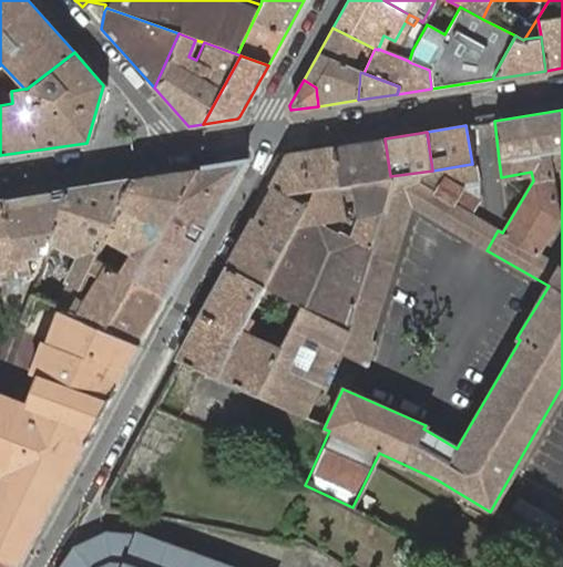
[(348,185),(390,178),(390,176),(385,138),(331,147),(337,185),(337,187),(338,187),(348,185)]
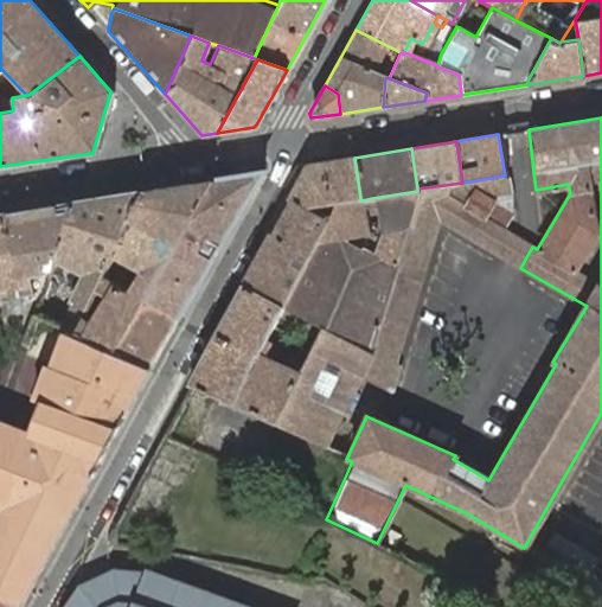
[(305,167),(287,199),(306,209),(319,206),(320,205),(337,203),(360,198),(354,158),(308,165),(307,165),(306,166),(305,166),(305,167)]
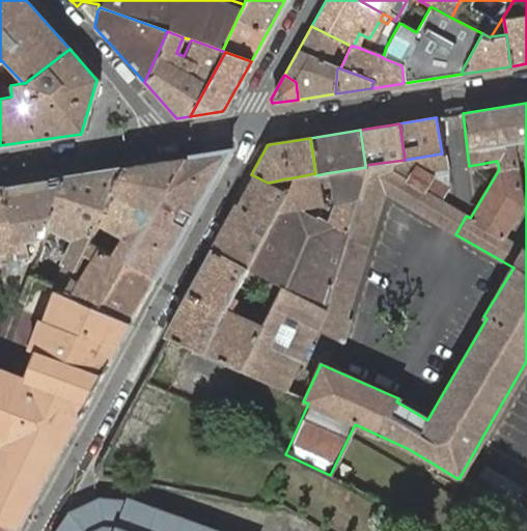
[(227,150),(184,158),(160,200),(189,219),(228,152),(228,151),(228,150),(227,150)]
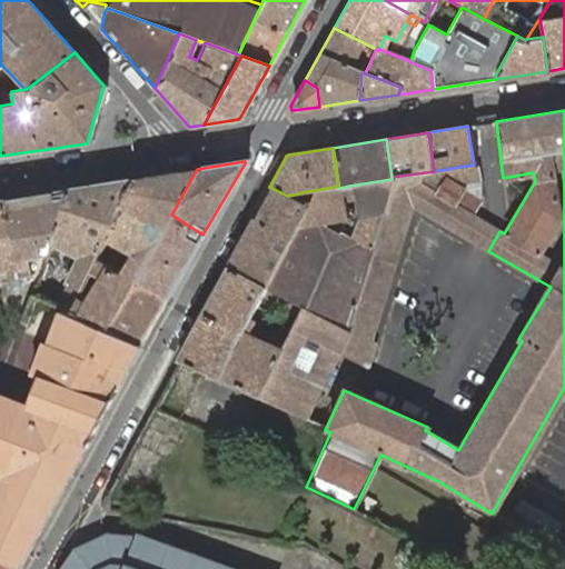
[(278,350),(255,396),(255,398),(303,420),(336,353),(364,367),(372,342),(366,340),(408,203),(477,245),(488,251),(499,231),(489,225),(468,213),(476,200),(476,180),(474,165),(473,165),(434,171),(392,177),(392,179),(363,273),(345,331),(300,307),(278,350)]
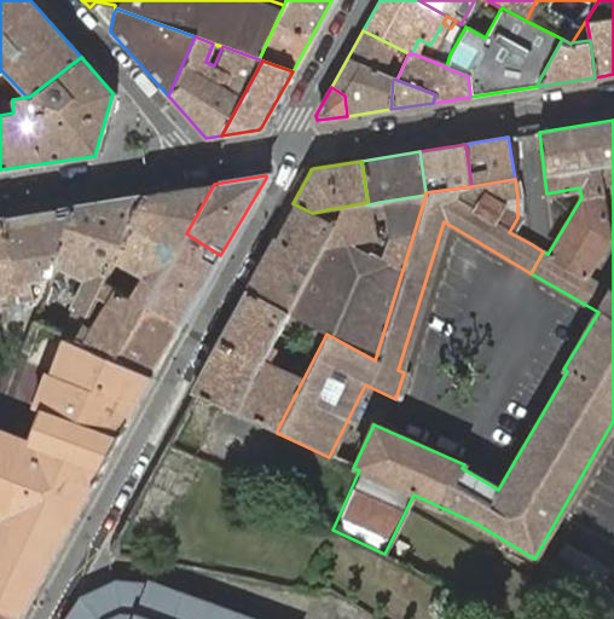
[(214,184),(143,195),(110,262),(145,278),(139,291),(135,290),(131,299),(100,283),(93,298),(105,304),(92,331),(80,325),(74,339),(115,357),(144,305),(186,233),(214,184)]
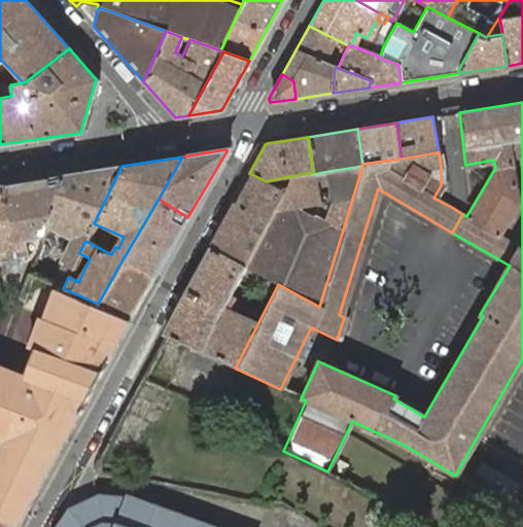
[(121,166),(61,175),(43,225),(68,237),(47,282),(55,285),(63,288),(68,277),(79,253),(85,241),(94,223),(121,166)]
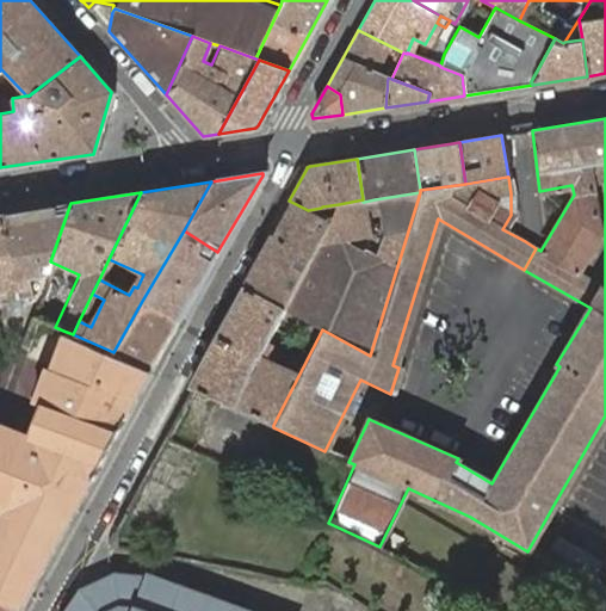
[(311,253),(389,294),(420,192),(375,199),(381,234),(369,254),(358,248),(356,252),(338,242),(336,240),(369,235),(364,202),(363,202),(363,199),(339,204),(328,222),(311,253)]
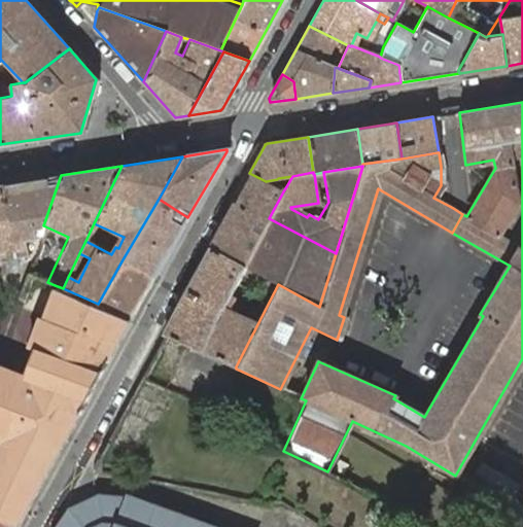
[(283,191),(274,186),(266,181),(249,173),(233,203),(267,221),(269,218),(283,191)]
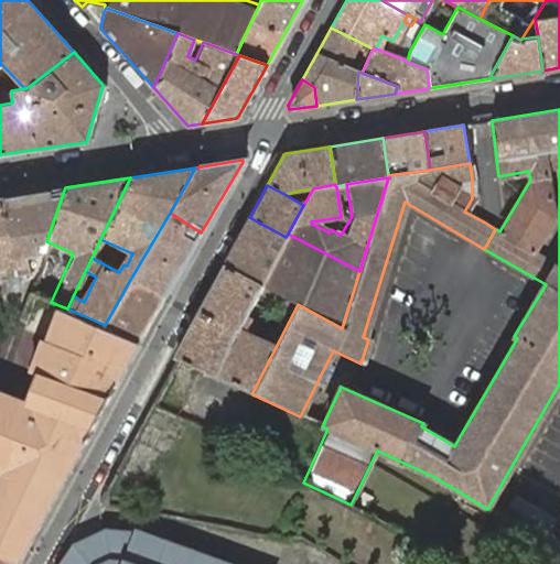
[(65,187),(3,197),(21,312),(34,273),(40,259),(46,241),(65,187)]
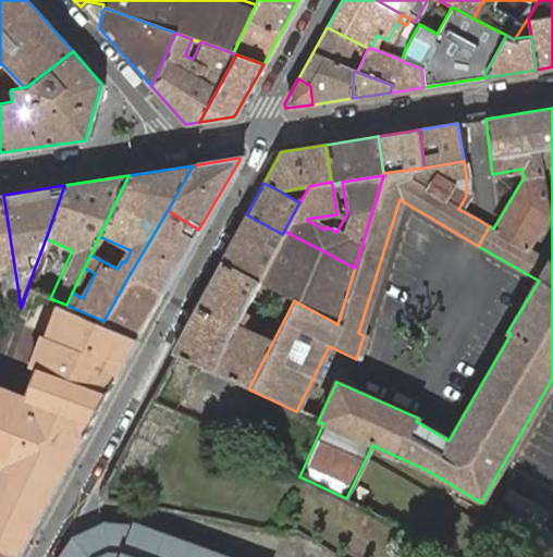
[(299,202),(309,186),(294,188),(293,189),(290,197),(299,202)]
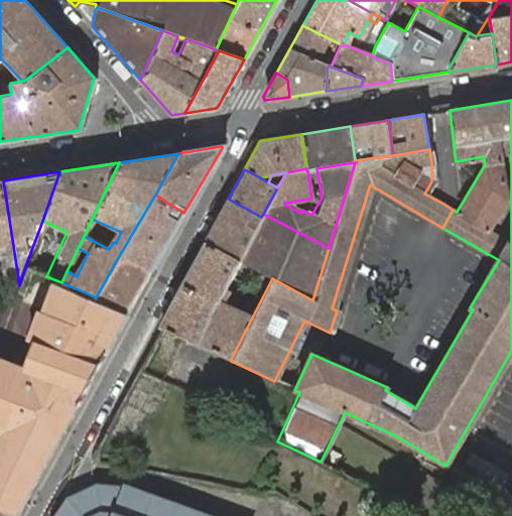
[(3,180),(0,180),(0,283),(19,285),(3,180)]
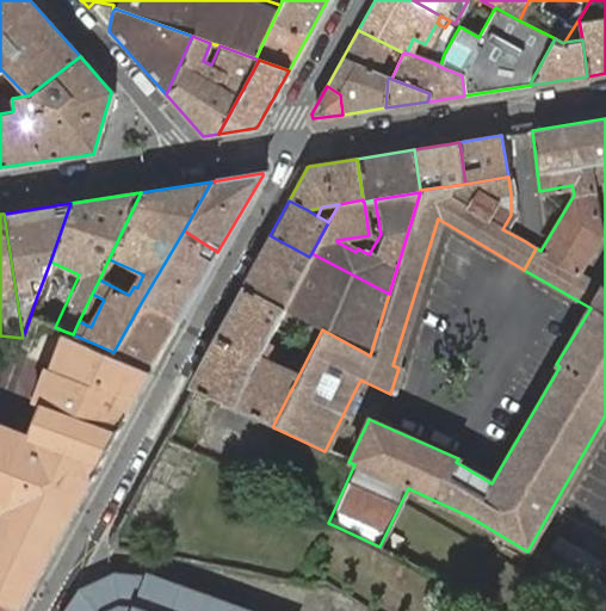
[(184,230),(142,301),(177,322),(217,252),(184,230)]
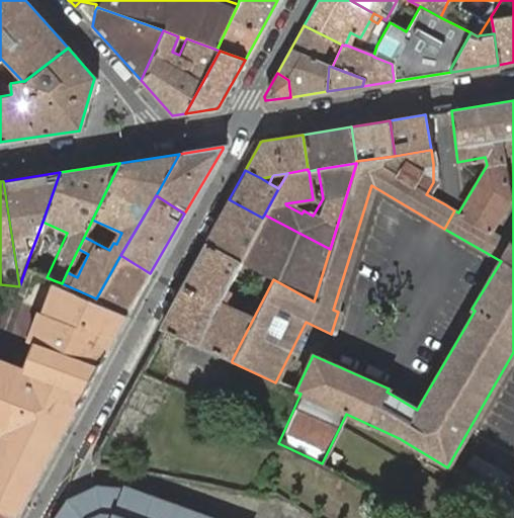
[(229,199),(205,243),(239,261),(262,218),(229,199)]
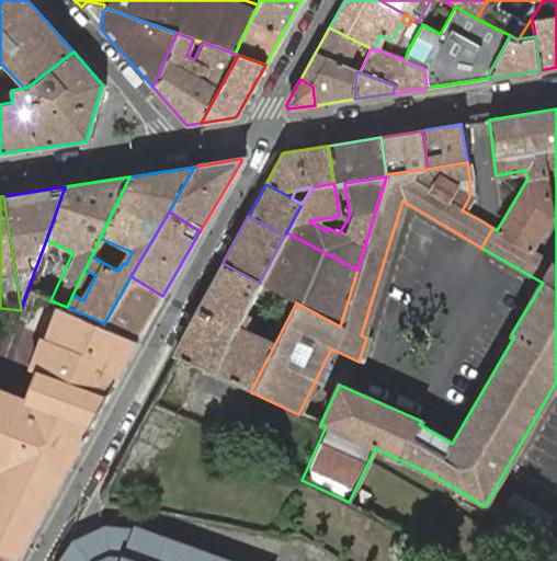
[(261,284),(296,302),(340,327),(357,270),(286,232),(284,236),(259,283),(261,284)]
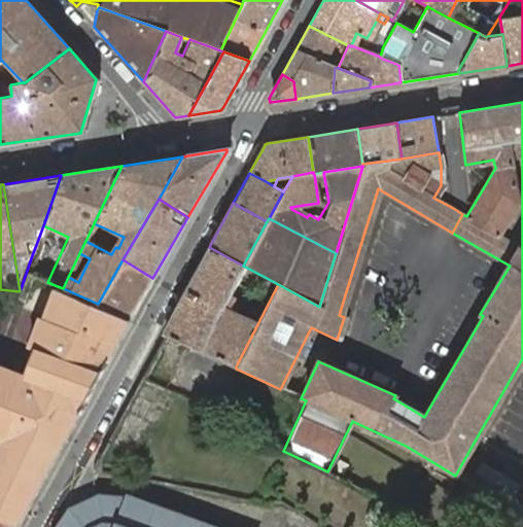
[(38,242),(37,242),(32,255),(33,255),(33,256),(34,256),(35,256),(36,256),(37,256),(38,256),(39,256),(40,255),(41,254),(42,253),(43,253),(43,252),(43,251),(43,250),(43,249),(43,248),(43,247),(43,246),(42,246),(42,245),(41,244),(40,244),(40,243),(39,243),(38,242)]
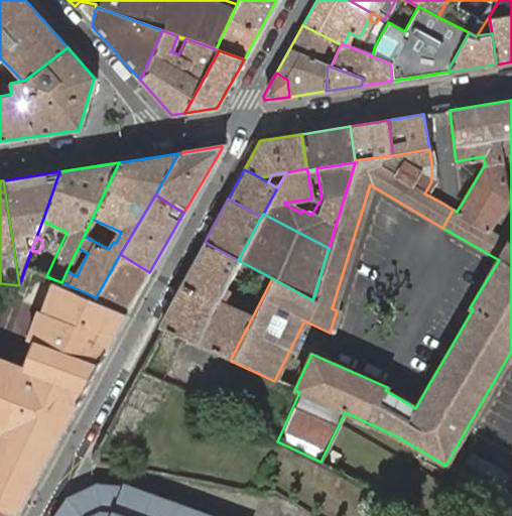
[(226,289),(240,261),(238,260),(205,242),(158,327),(231,359),(252,317),(224,303),(230,291),(226,289)]
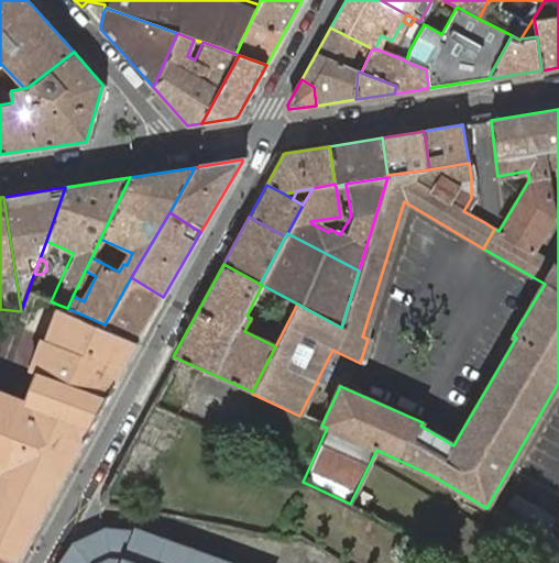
[(131,277),(105,324),(138,341),(163,297),(131,277)]
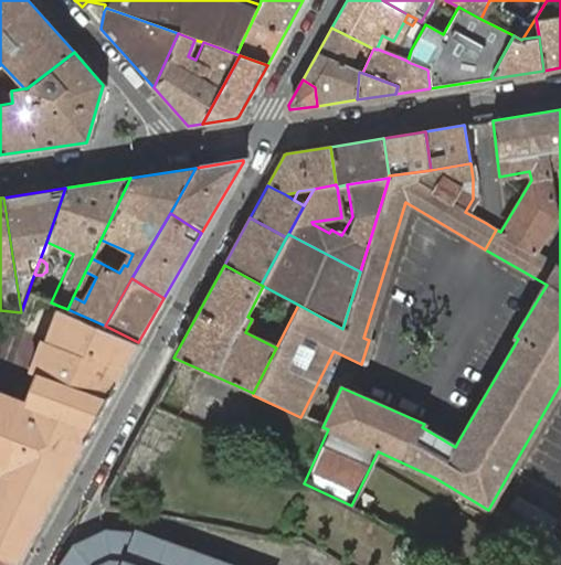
[(105,326),(67,309),(59,306),(45,341),(41,340),(29,372),(35,374),(25,403),(0,393),(0,470),(2,471),(9,473),(8,479),(57,489),(138,342),(105,326)]
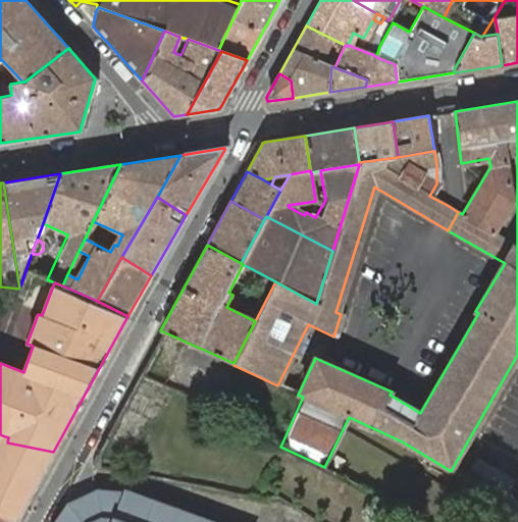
[(234,365),(234,363),(160,330),(154,342),(88,463),(90,464),(125,471),(169,387),(192,397),(215,406),(234,365)]
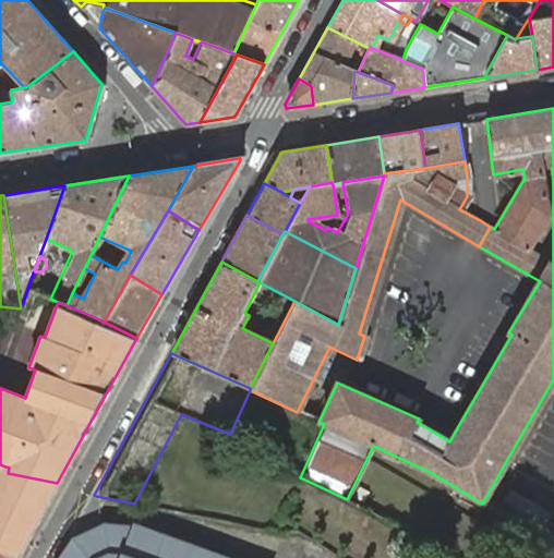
[(0,552),(12,557),(15,557),(57,483),(8,473),(2,486),(0,485),(0,552)]
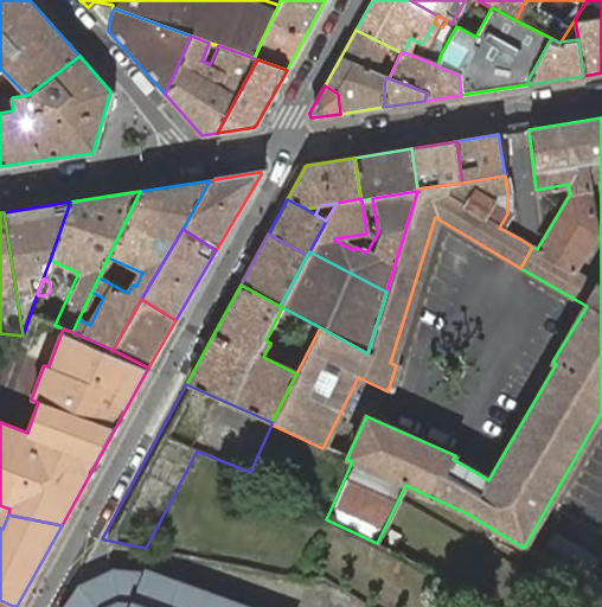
[(251,606),(234,600),(151,570),(149,573),(114,573),(82,587),(68,606),(251,606)]
